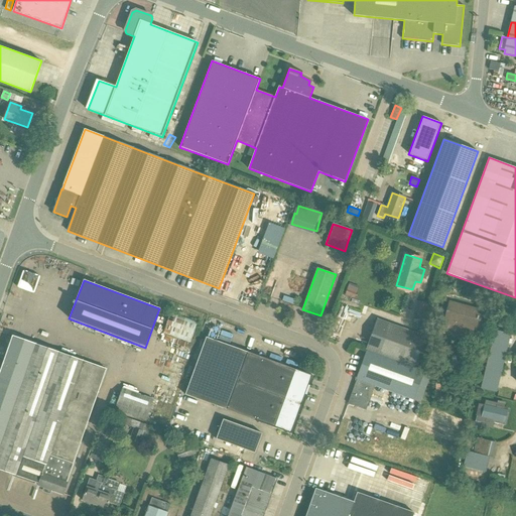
[(349,283),(344,295),(354,299),(359,287),(349,283)]
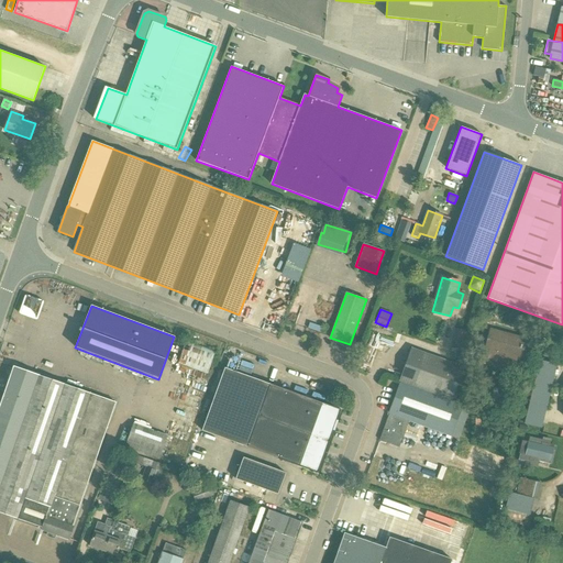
[(465,346),(468,332),(456,329),(452,343),(465,346)]
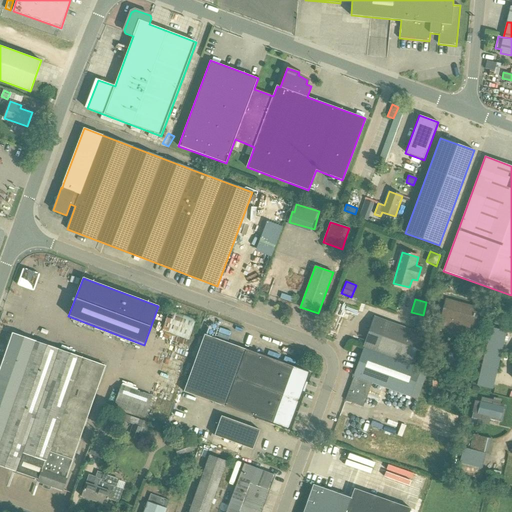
[(477,342),(485,310),(445,299),(436,330),(477,342)]
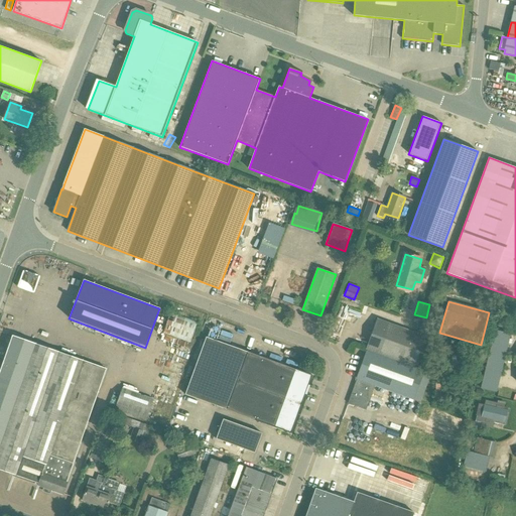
[(197,323),(170,313),(169,314),(163,334),(164,334),(189,343),(197,323)]
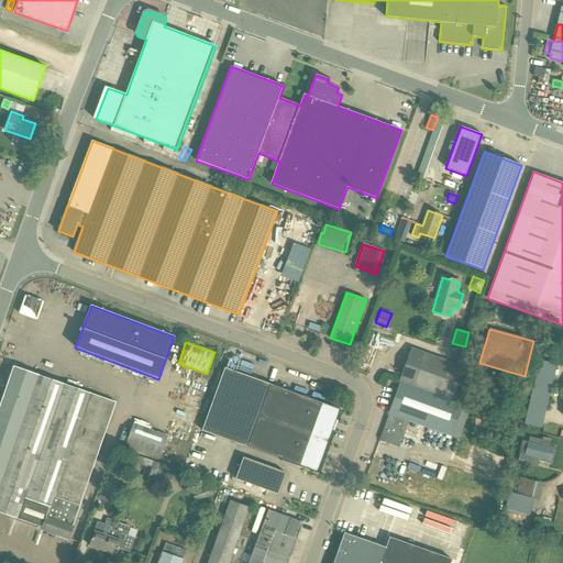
[(452,398),(463,367),(411,349),(400,379),(452,398)]
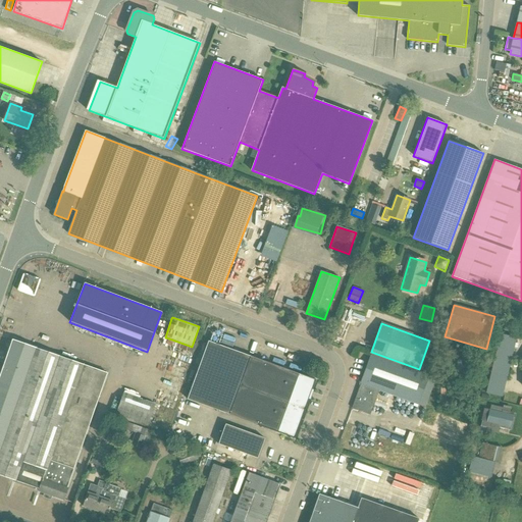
[(372,345),(373,340),(364,336),(363,342),(372,345)]
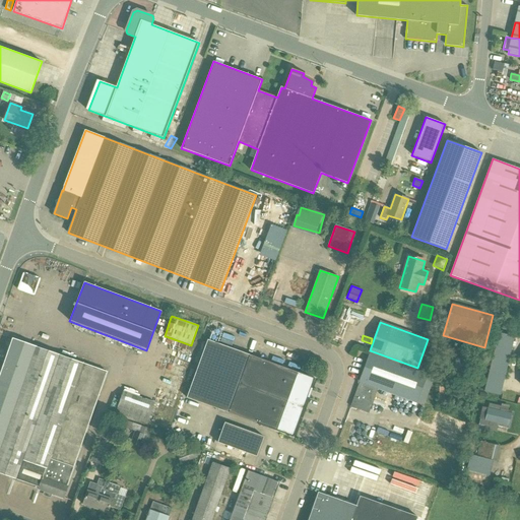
[(64,498),(68,486),(67,485),(107,372),(12,338),(0,374),(0,473),(39,486),(38,489),(46,492),(45,494),(50,496),(51,494),(64,498)]
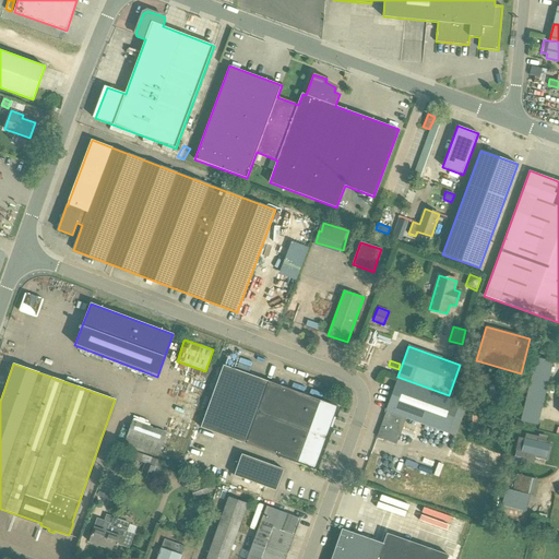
[(223,366),(201,428),(316,470),(331,428),(332,428),(336,418),(335,417),(339,407),(223,366)]
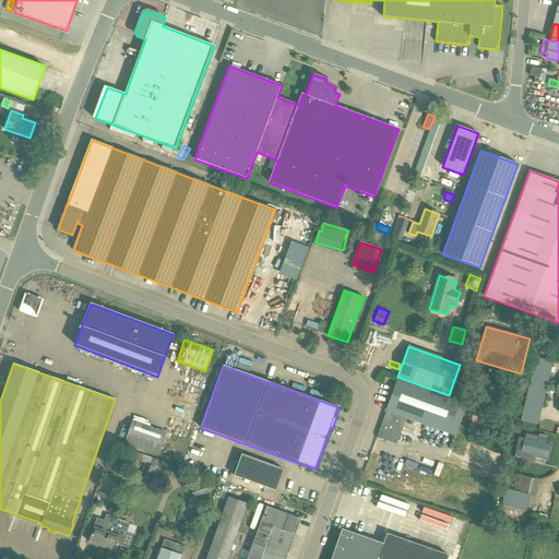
[(311,381),(324,385),(328,379),(313,375),(311,381)]
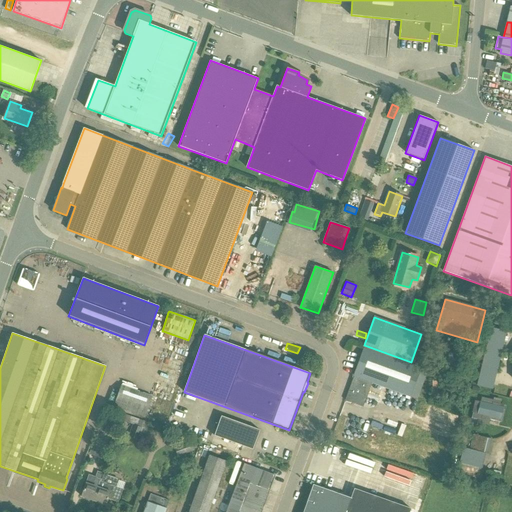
[(421,369),(421,367),(365,346),(353,376),(354,376),(345,400),(363,407),(372,382),(411,397),(421,369)]
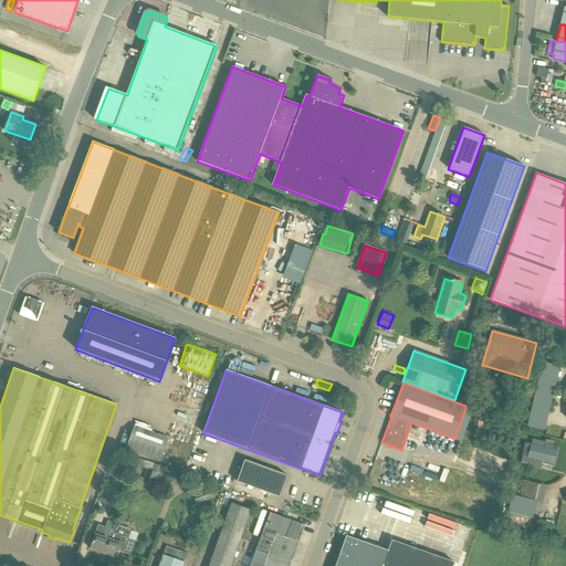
[(552,398),(534,394),(526,426),(544,430),(552,398)]
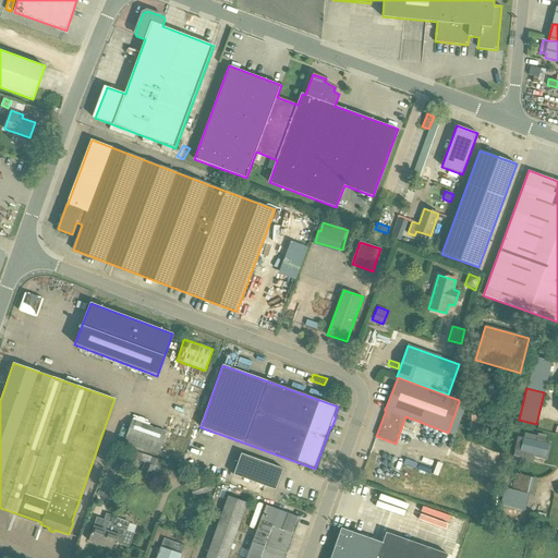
[(466,404),(459,402),(448,433),(455,435),(466,404)]
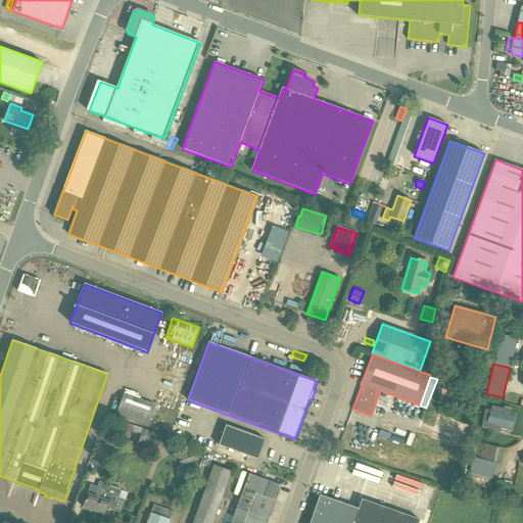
[(149,421),(155,405),(124,393),(117,410),(149,421)]
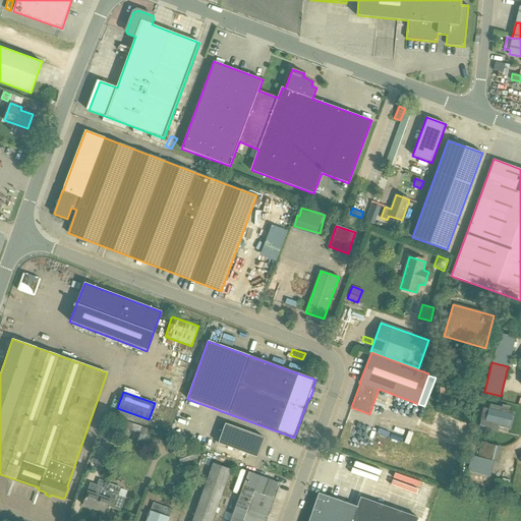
[(502,407),(489,404),(488,409),(482,407),(480,420),(481,420),(480,425),(485,426),(485,429),(493,431),(494,425),(511,429),(515,412),(501,409),(502,407)]
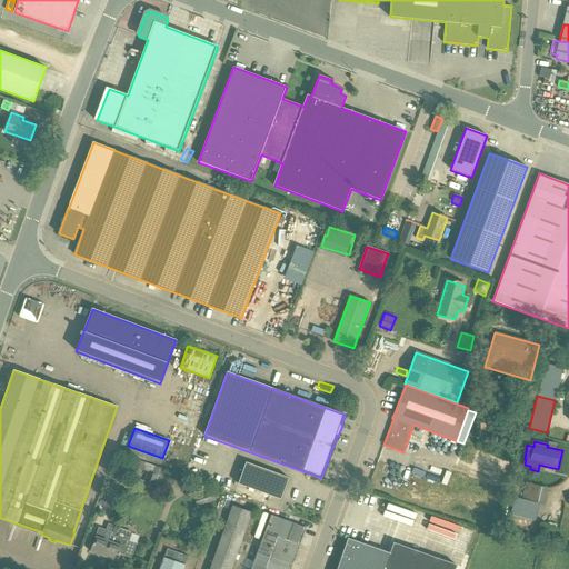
[(281,500),(289,478),(246,462),(238,485),(281,500)]
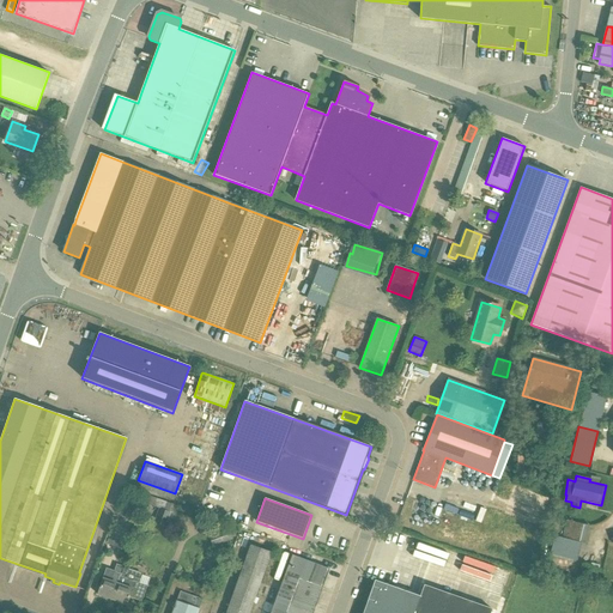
[(477,521),(480,511),(466,505),(461,515),(477,521)]
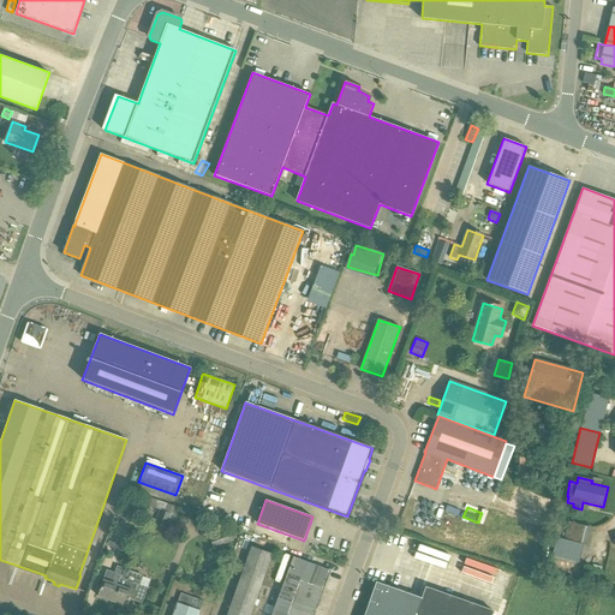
[(130,553),(138,530),(135,529),(139,514),(127,511),(114,548),(113,550),(124,555),(126,551),(130,553)]
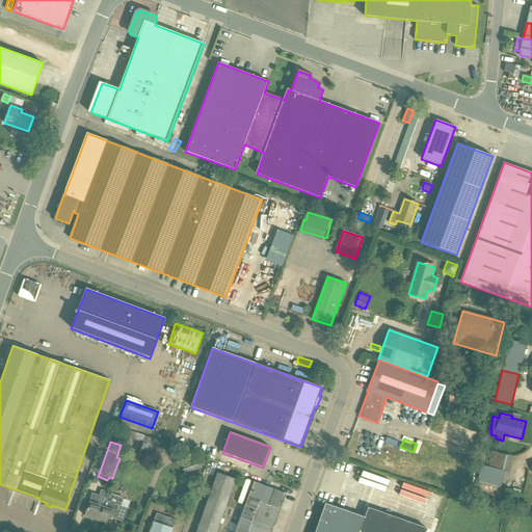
[(507,473),(511,456),(491,452),(487,469),(507,473)]
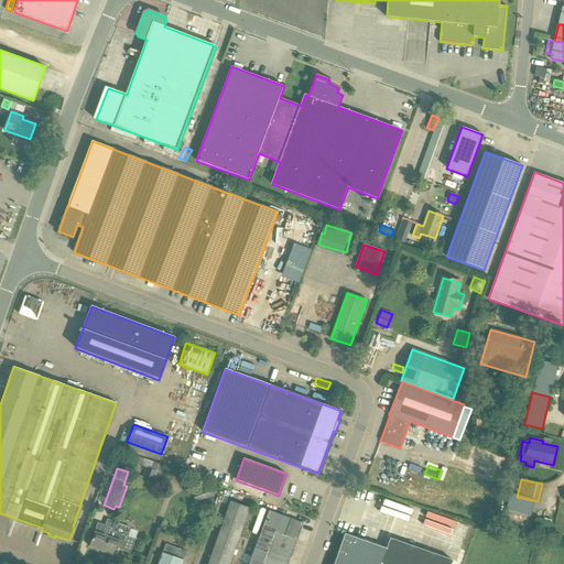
[(218,495),(215,487),(210,488),(210,487),(192,494),(195,503),(214,497),(218,495)]
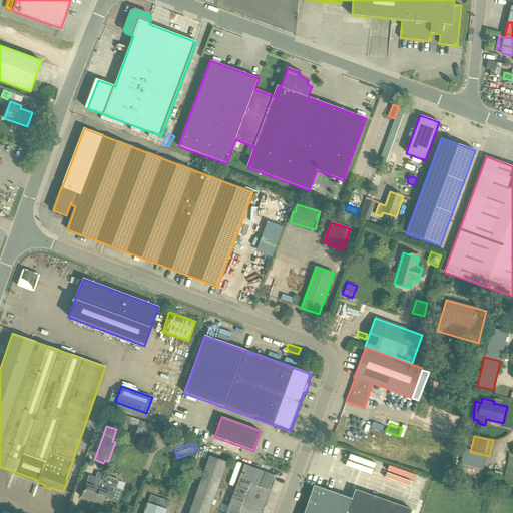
[(485,462),(462,456),(460,464),(483,469),(485,462)]
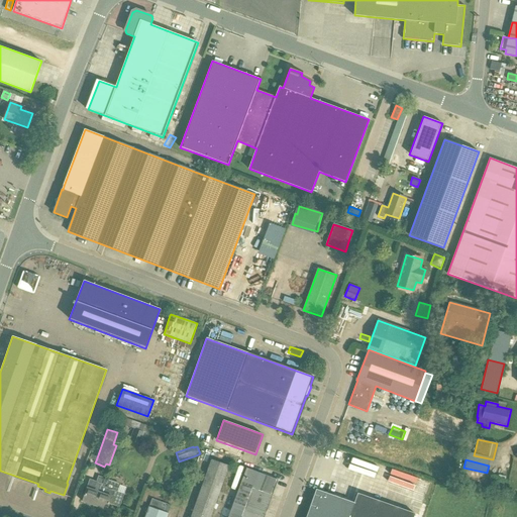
[(209,516),(227,468),(211,461),(191,516),(209,516)]
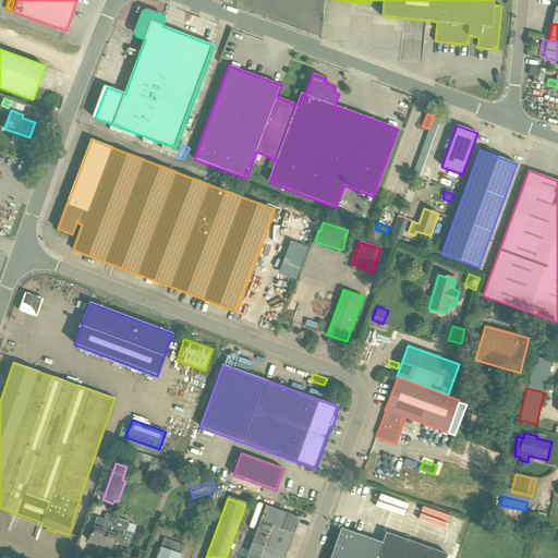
[(284,557),(293,535),(295,535),(301,519),(266,505),(245,557),(284,557)]
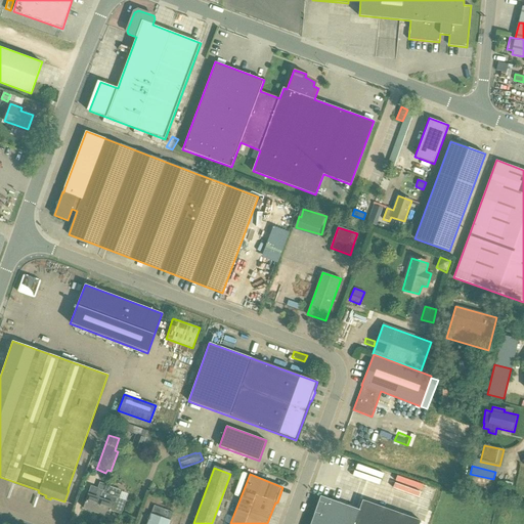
[(88,495),(84,509),(96,513),(105,485),(99,483),(98,488),(90,485),(87,495),(88,495)]
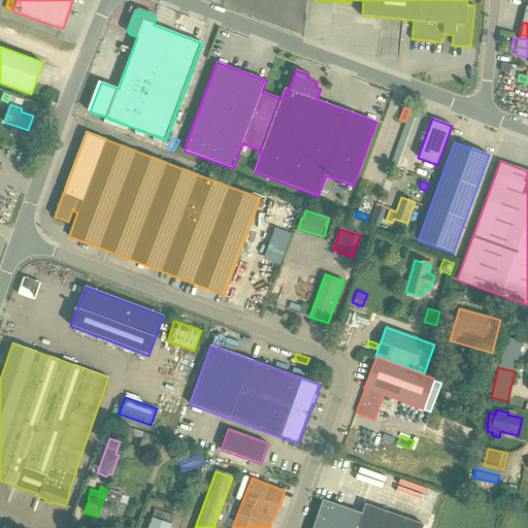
[(106,489),(97,517),(109,521),(111,515),(123,518),(127,504),(120,502),(122,497),(121,493),(106,489)]
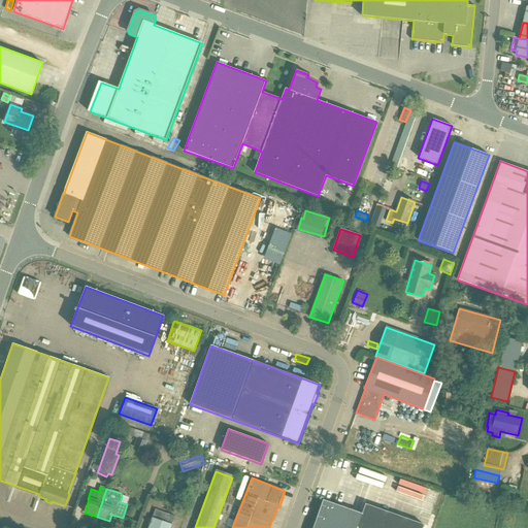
[(362,514),(323,500),(312,527),(423,527),(424,525),(365,504),(362,514)]
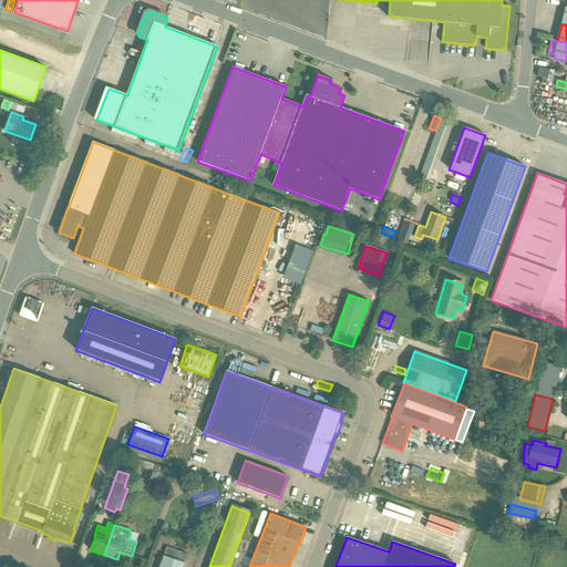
[(183,566),(187,555),(167,547),(164,556),(160,566),(183,566)]
